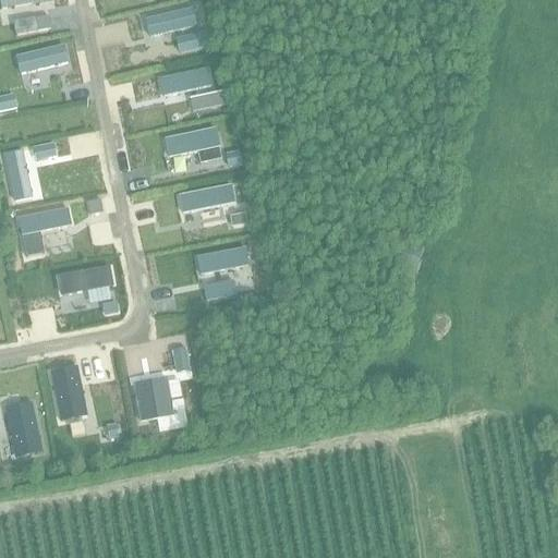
[(197,24),(193,5),(146,15),(150,35),(197,24)]
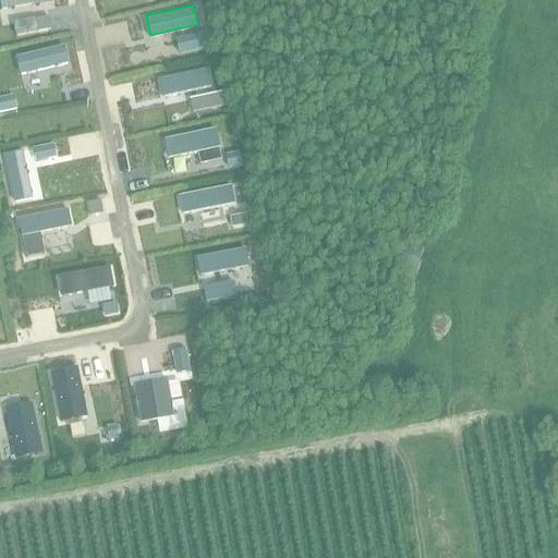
[(47,20),(35,22),(37,34),(49,32),(47,20)]
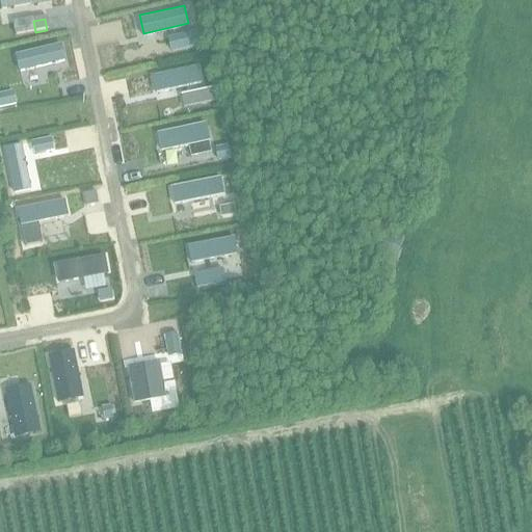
[(197,31),(186,34),(189,48),(201,45),(197,31)]
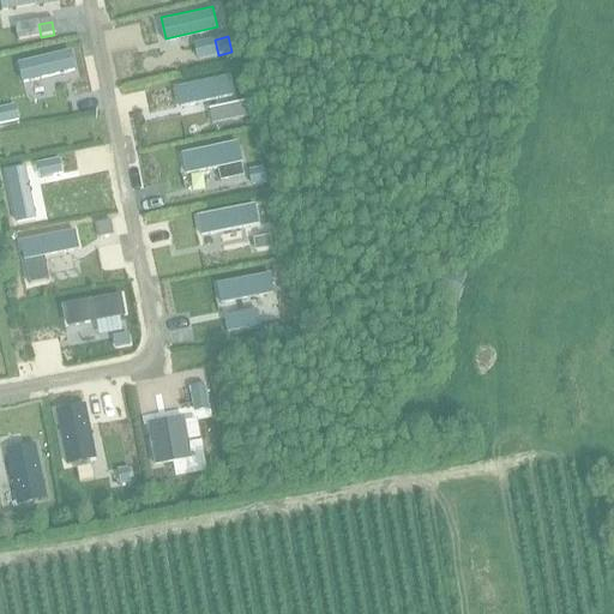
[(74,67),(71,48),(18,60),(22,79),(74,67)]
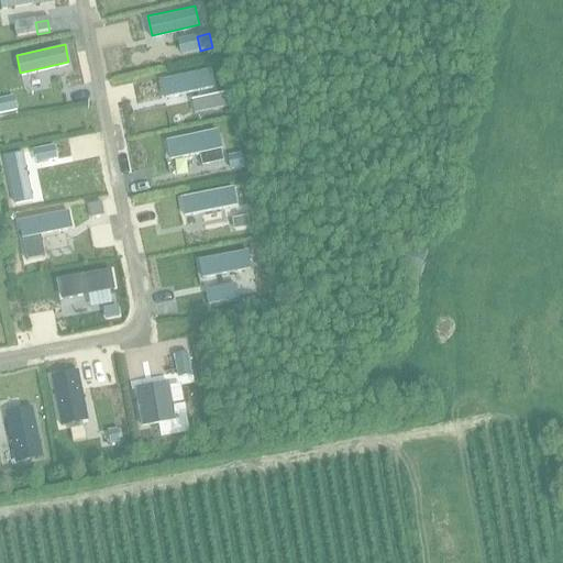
[(213,84),(209,67),(161,78),(165,95),(213,84)]
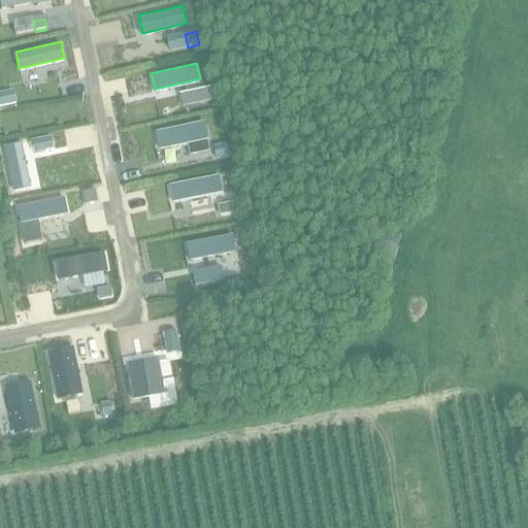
[(211,88),(197,91),(200,103),(215,100),(211,88)]
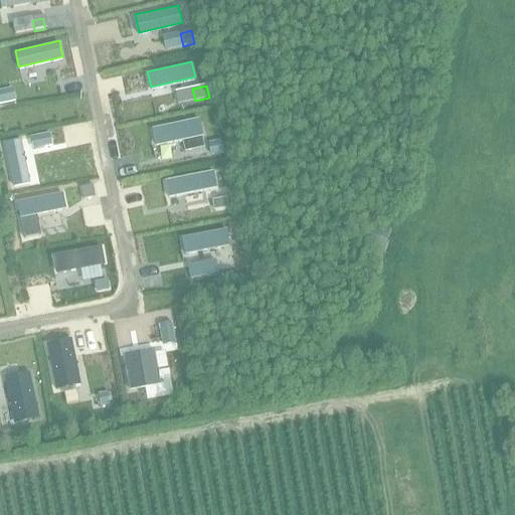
[(203,134),(199,116),(153,126),(156,144),(203,134)]
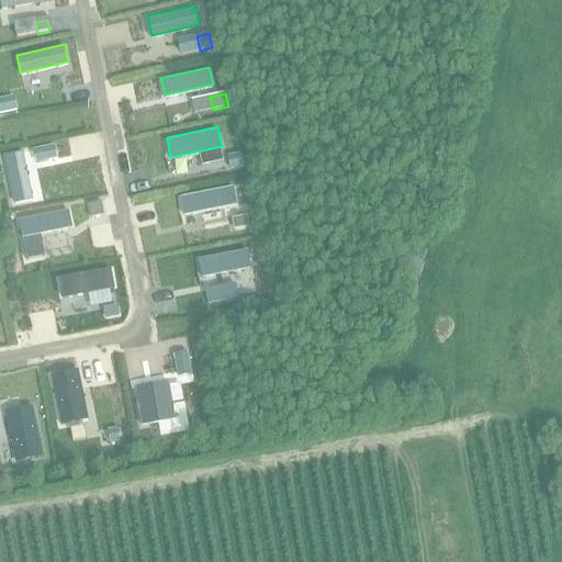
[(53,147),(43,149),(46,163),(56,160),(53,147)]
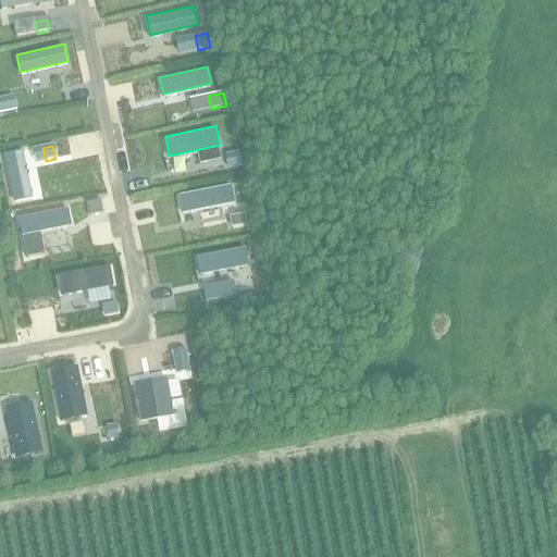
[(33,197),(24,148),(5,151),(14,200),(33,197)]
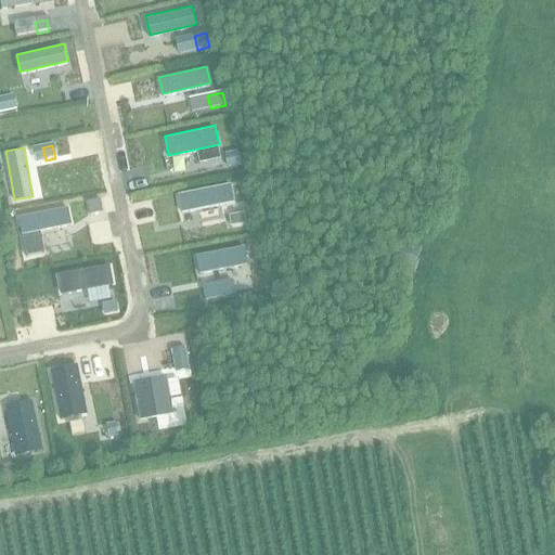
[(237,153),(224,155),(228,168),(240,166),(237,153)]
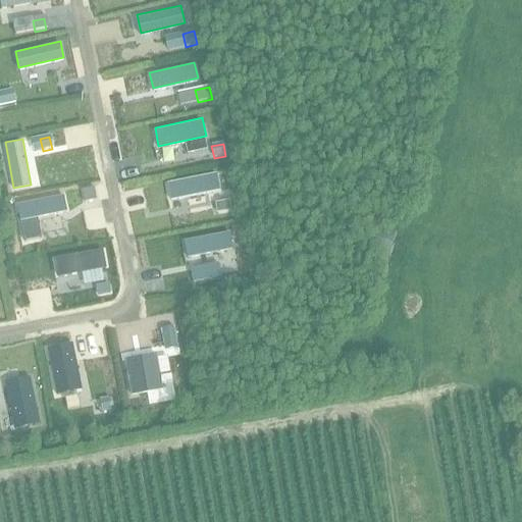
[(220,189),(217,171),(168,180),(171,198),(220,189)]
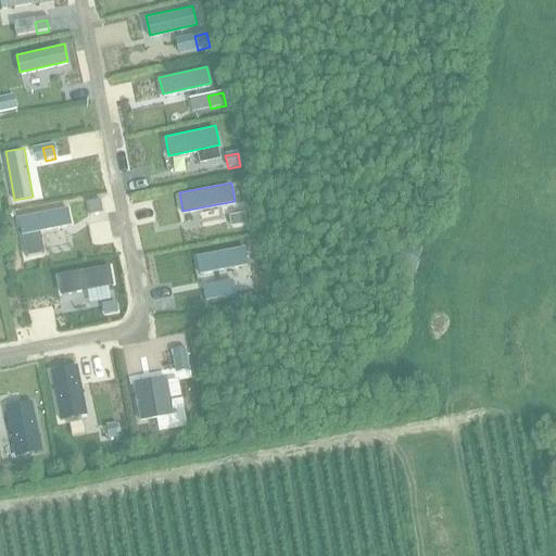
[(101,203),(87,205),(89,216),(103,214),(101,203)]
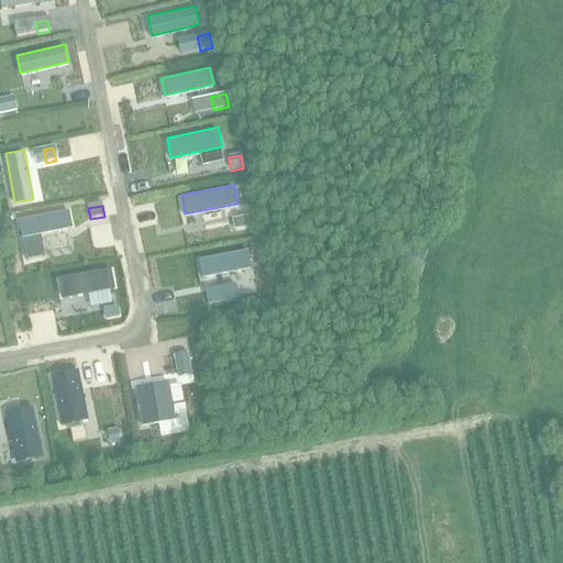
[(73,225),(69,207),(19,218),(22,235),(73,225)]
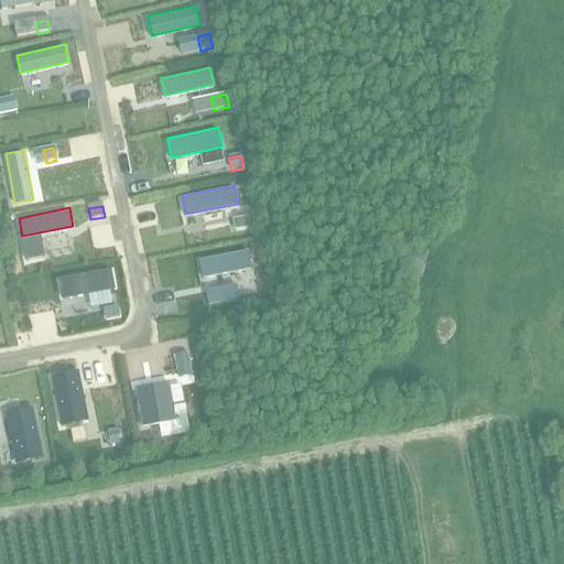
[(246,217),(232,220),(234,230),(247,227),(246,217)]
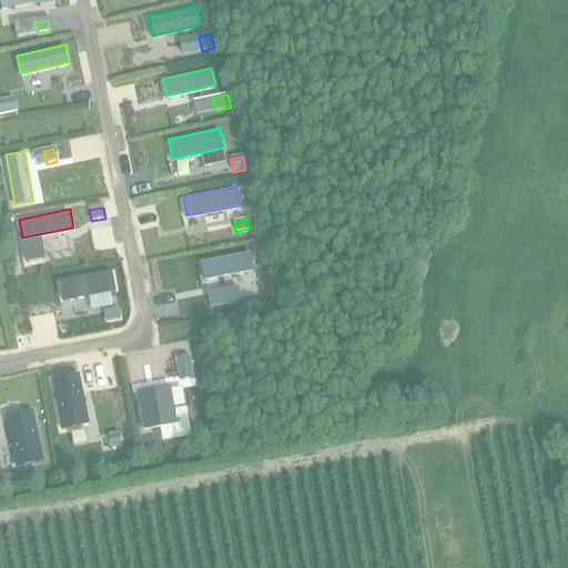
[(253,269),(250,250),(201,259),(204,277),(253,269)]
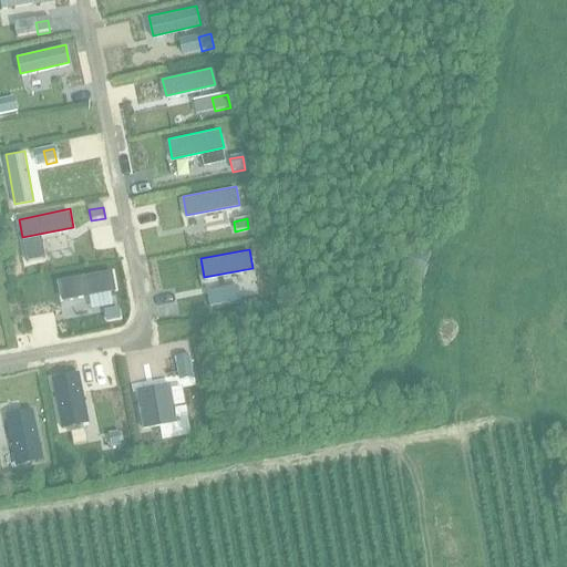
[(111,269),(58,278),(61,298),(115,289),(111,269)]
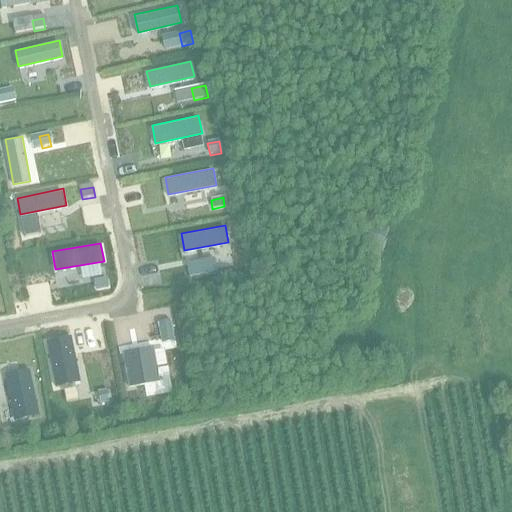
[(200,276),(197,264),(186,266),(189,278),(200,276)]
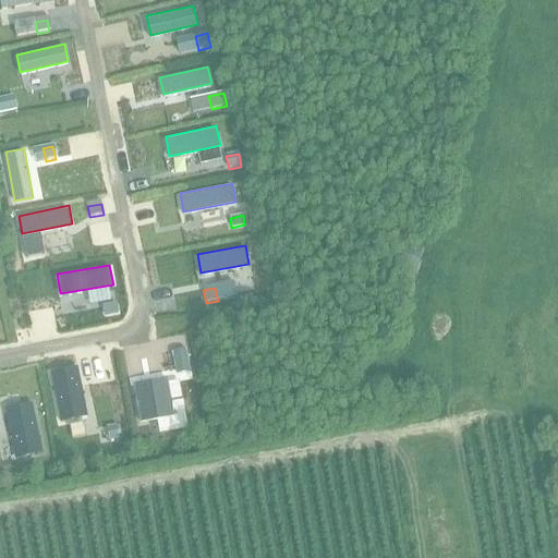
[(116,304),(102,306),(104,316),(117,314),(116,304)]
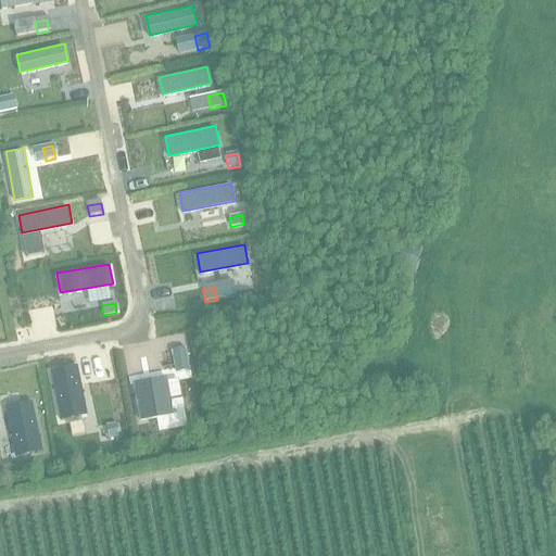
[(182,349),(171,352),(175,374),(188,371),(182,349)]
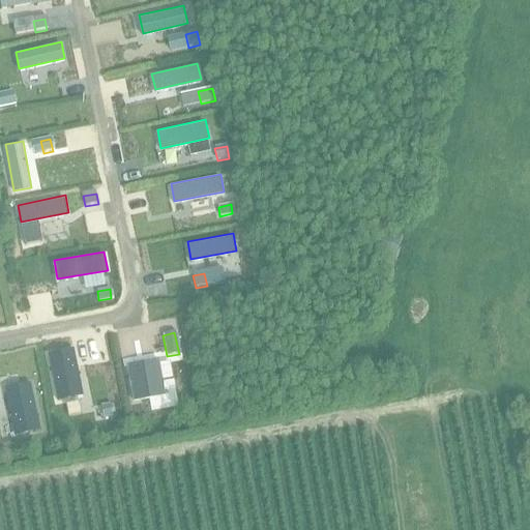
[(75,346),(49,350),(57,399),(82,394),(75,346)]
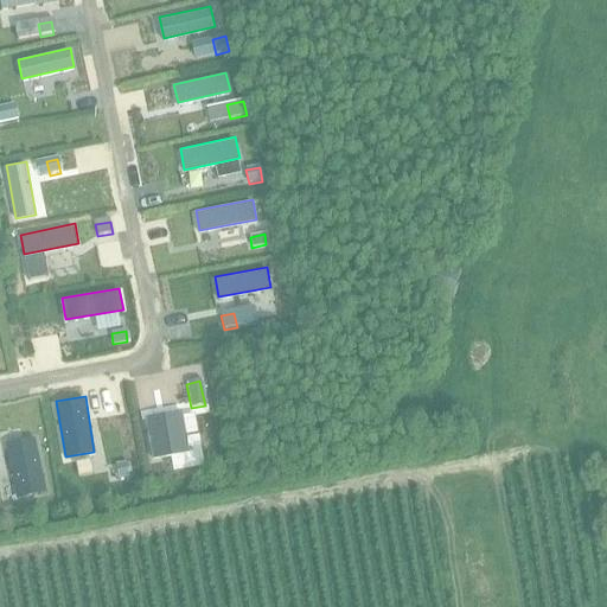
[(183,408),(145,414),(153,457),(190,451),(183,408)]
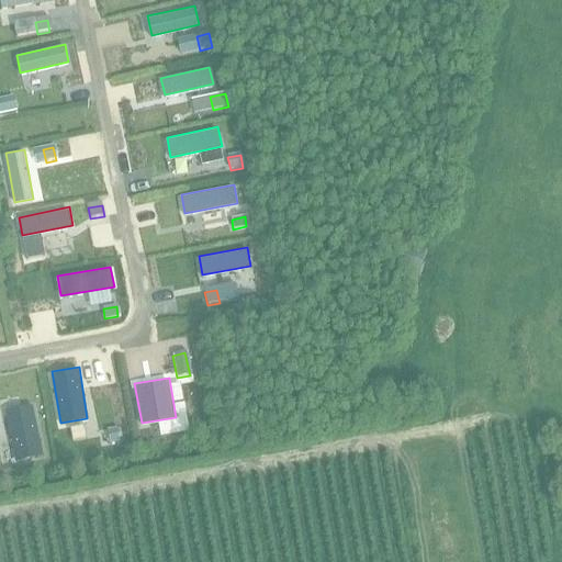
[(33,403),(6,408),(15,459),(43,453),(33,403)]
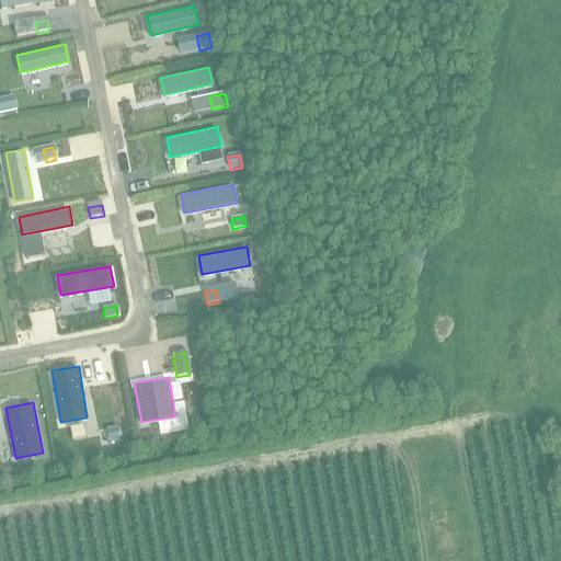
[(116,428),(107,431),(111,444),(119,442),(116,428)]
